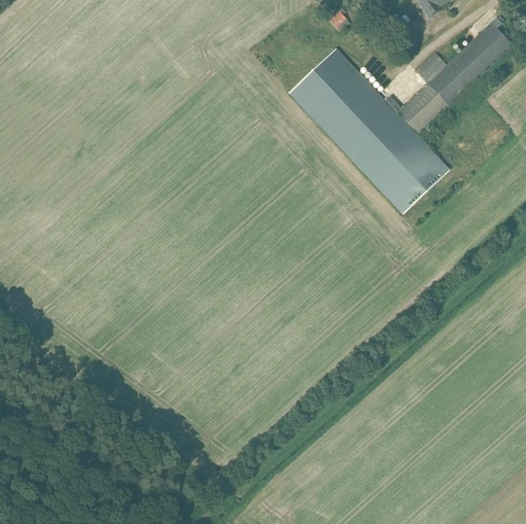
[(416,0),(426,15),(439,7),(437,5),(445,0),(416,0)]
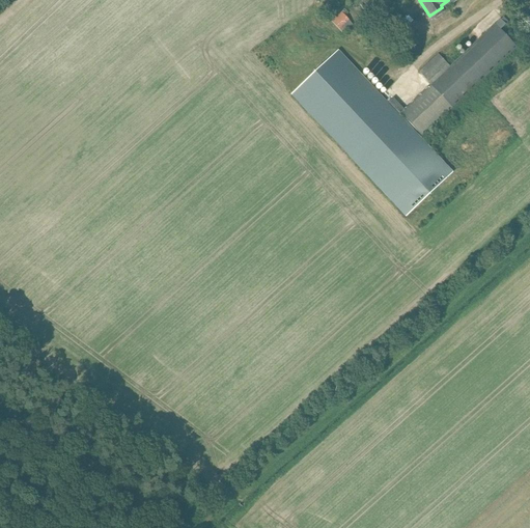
[(330,18),(342,31),(352,22),(340,8),(330,18)]
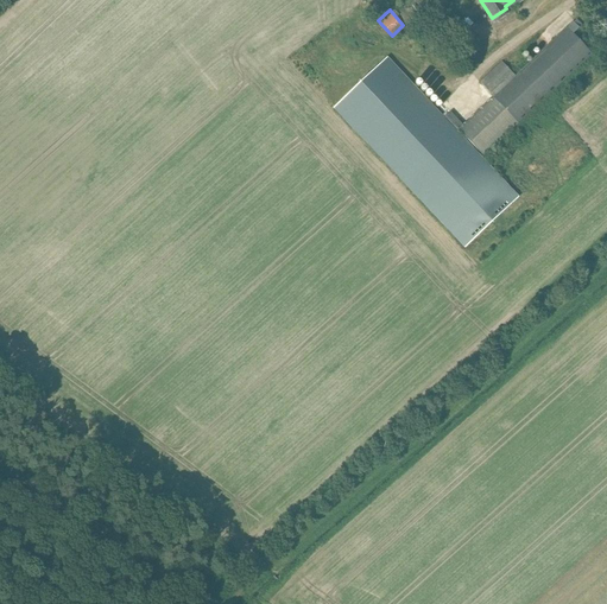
[(573,19),(566,25),(514,74),(500,58),(479,80),(493,94),(462,122),(457,127),(481,153),(517,120),(590,51),(571,31),(579,25),(573,19)]
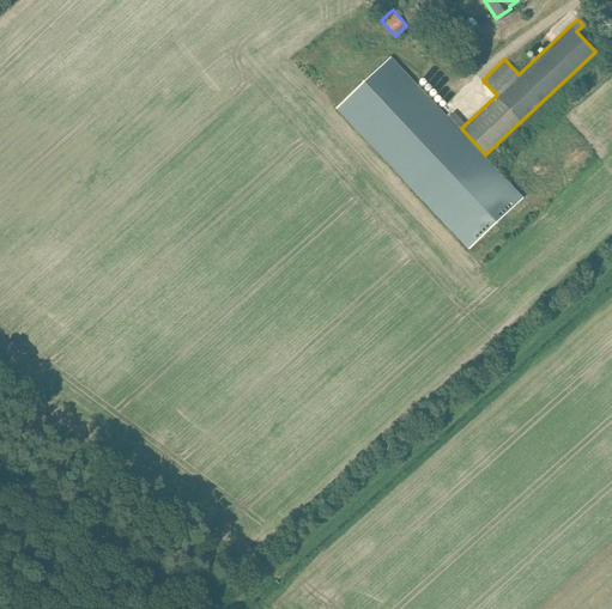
[(392,58),(338,108),(467,247),(522,195),(460,129),(461,128),(466,123),(453,109),(446,115),(392,58)]
